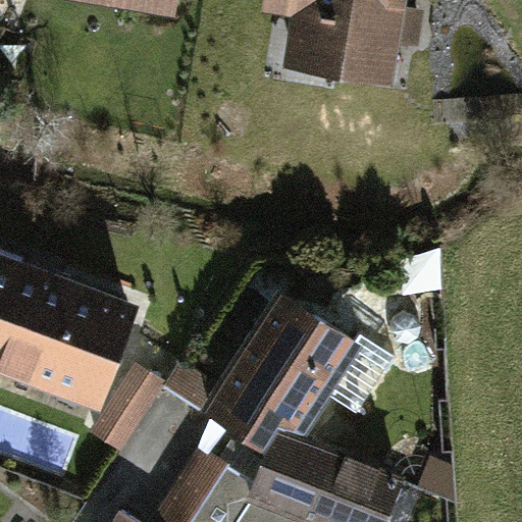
[(305,0),(296,59),(384,72),(395,0),(305,0)]
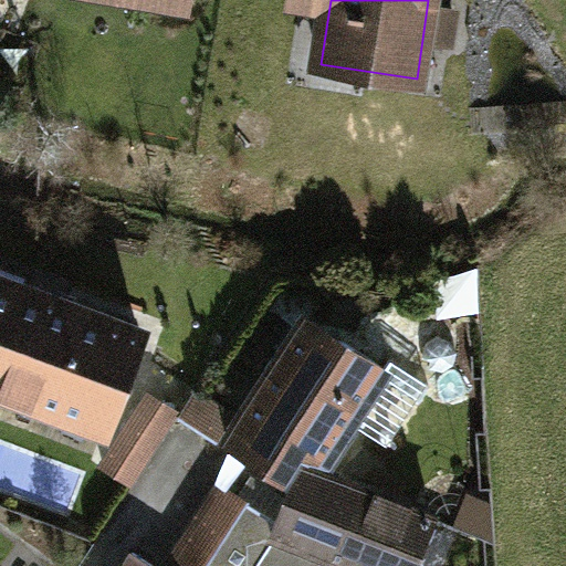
[(0,364),(28,291),(16,286),(18,282),(0,274),(0,364)]
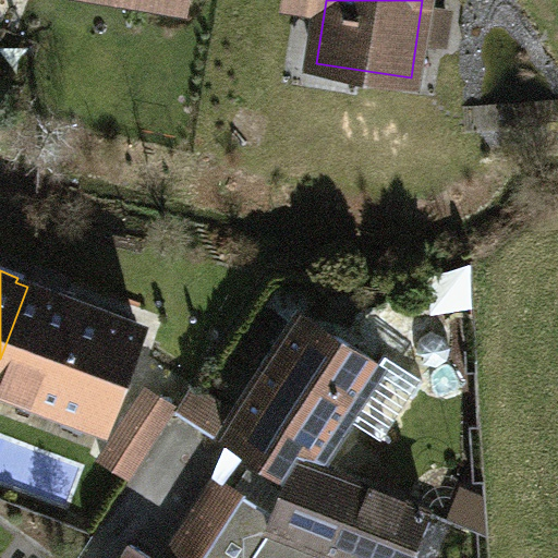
[(39,291),(27,287),(0,359),(0,380),(102,420),(137,329),(65,301),(67,296),(41,287),(39,291)]
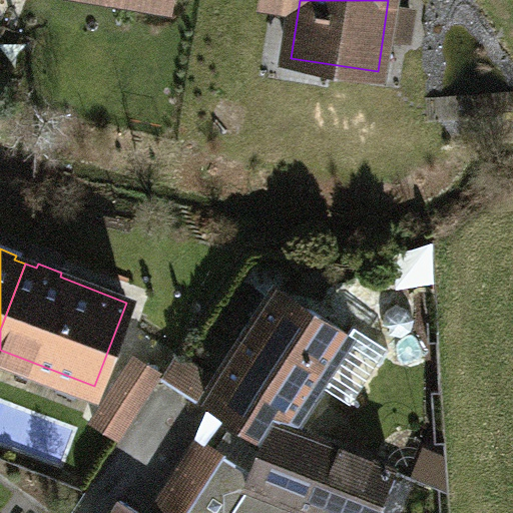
[(273,299),(213,388),(249,411),(254,401),(295,417),(349,334),(312,310),(273,299)]
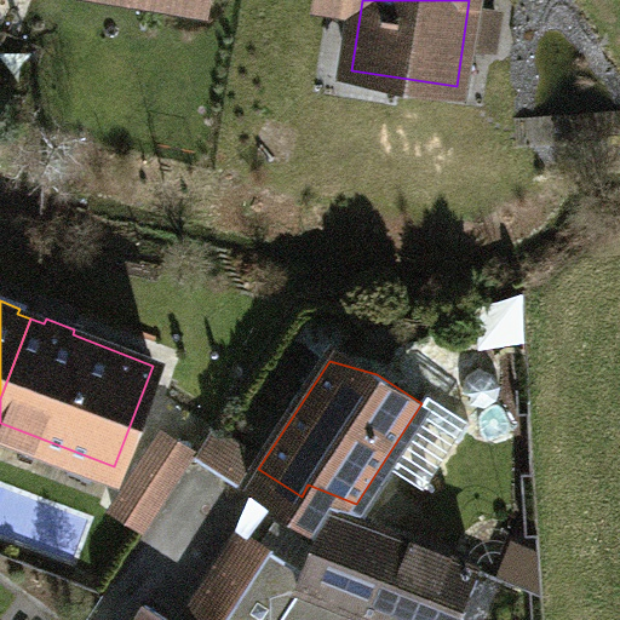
[(196,452),(165,432),(154,458),(182,475),(196,452)]
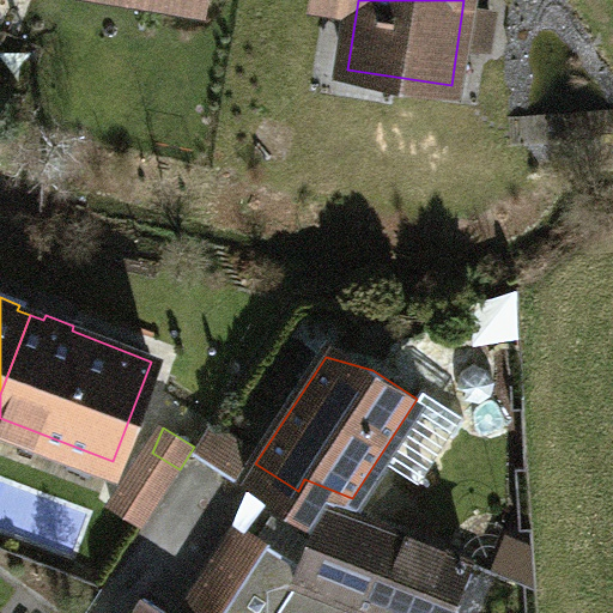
[(242,526),(223,558),(286,600),(307,612),(326,612),(338,594),(384,612),(447,612),(468,559),(326,502),(302,565),(242,526)]
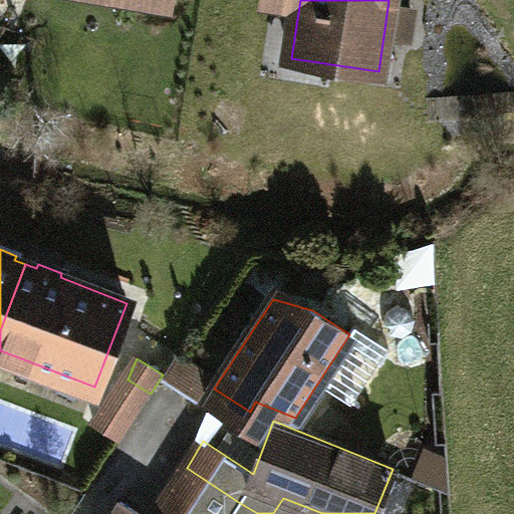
[(187,468),(156,513),(233,513),(240,503),(187,468)]
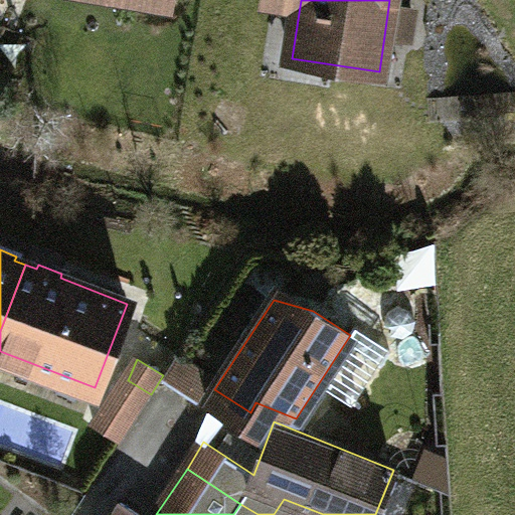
[(139,514),(121,503),(112,514),(139,514)]
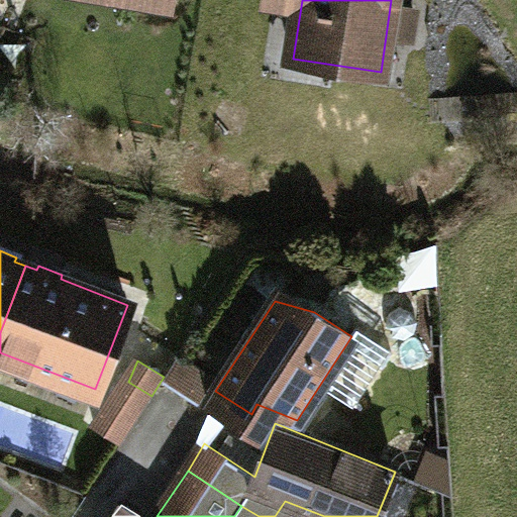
[(259,516),(241,506),(234,516),(259,516)]
